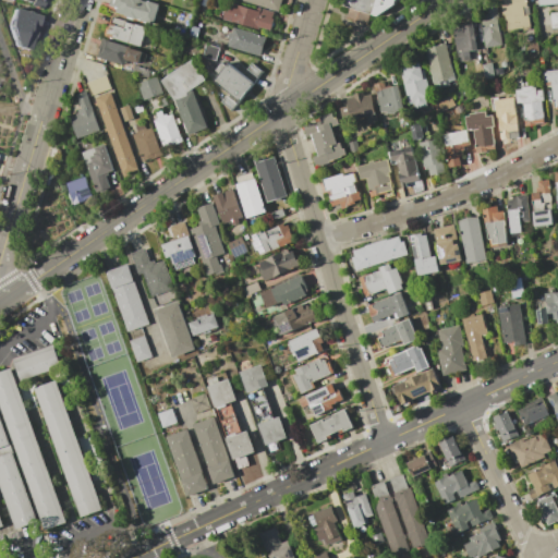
[(22,0),(31,2),(29,5),(40,9),(43,0),(22,0)]
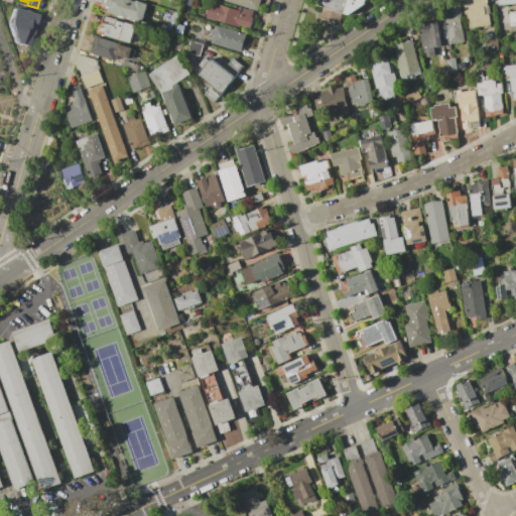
[(100,0),(132,0),(146,4),(141,23),(107,12),(108,7),(99,4),(100,0)]
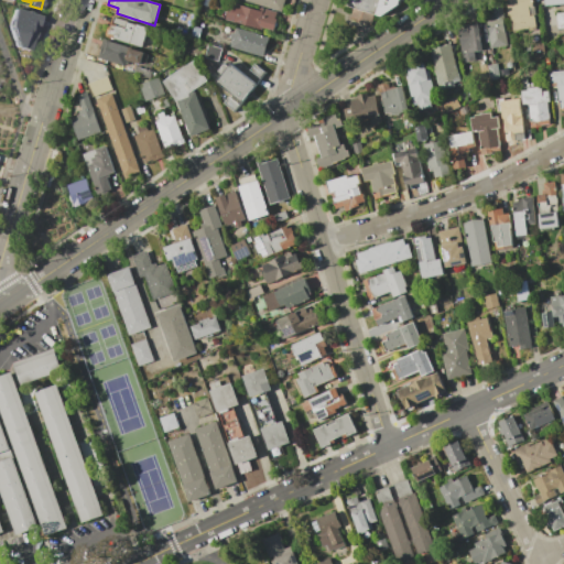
[(241,0),(280,12),(283,0),(241,0)]
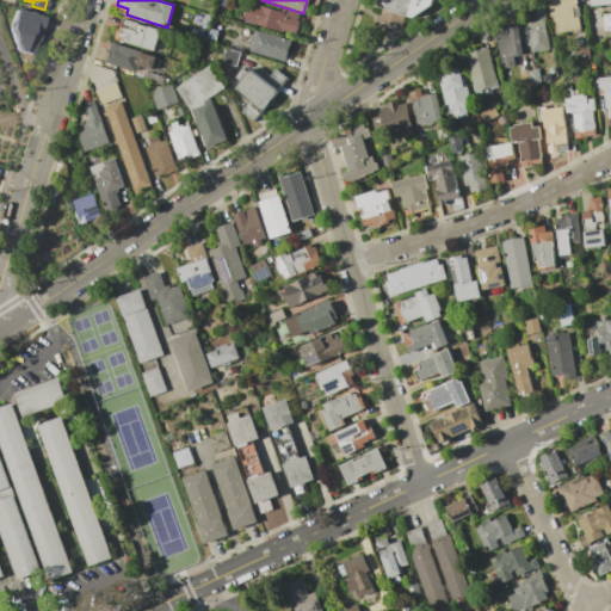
[(430,6),(431,0),(374,0),(372,7),(380,10),(377,19),(400,26),(402,17),(409,18),(430,6)]
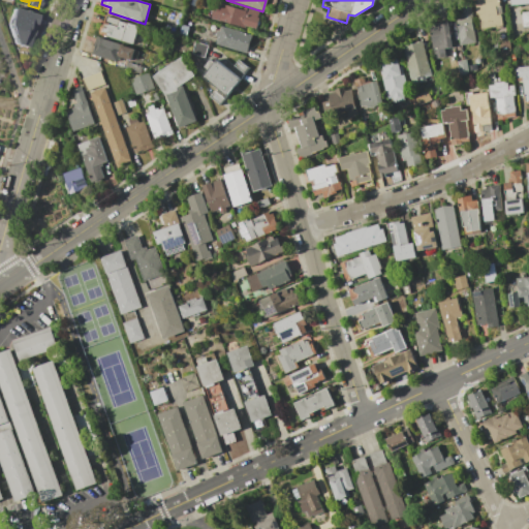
[(475,5),(474,0),(497,0),(498,6),(500,6),(502,14),(500,16),(502,26),(479,29),(477,14),(475,14),(474,5),(475,5)]
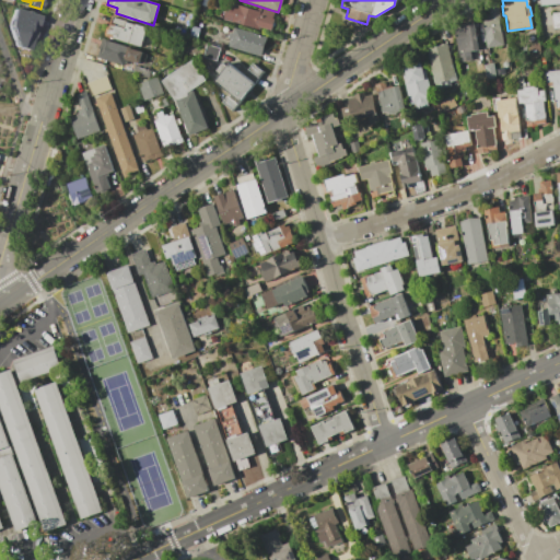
[(228,1),(223,19),(258,30),(259,26),(271,30),(276,12),(257,7),(257,10),(228,1)]
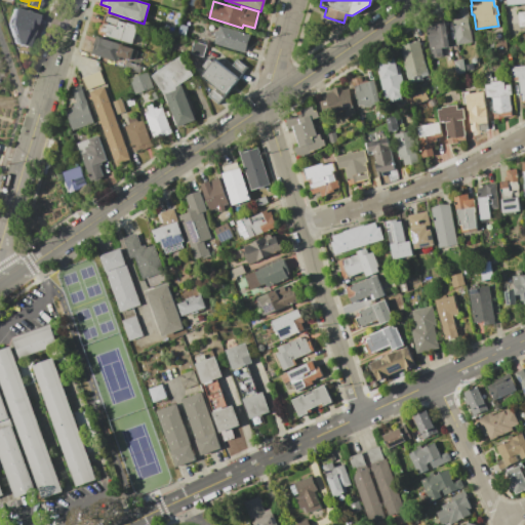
[(458,12),(457,4),(466,3),(468,16),(467,16),(471,42),(455,45),(450,14),(458,12)]
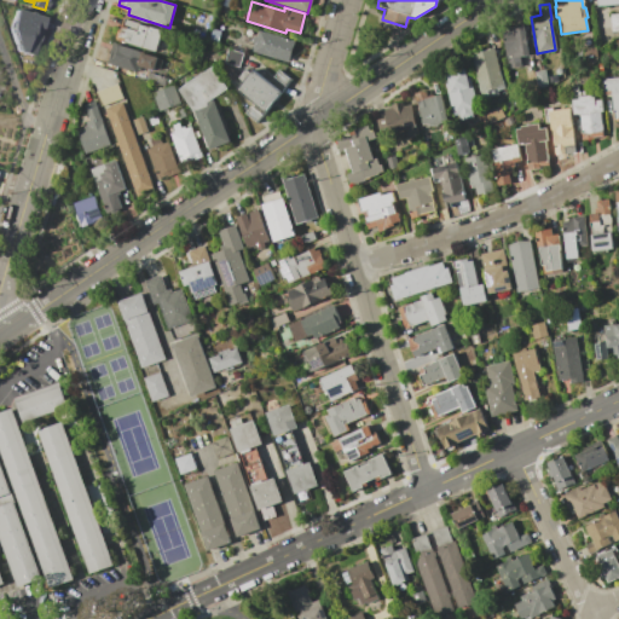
[(15,9),(27,12),(27,11),(32,12),(30,13),(42,18),(30,56),(16,52),(7,29),(15,9)]
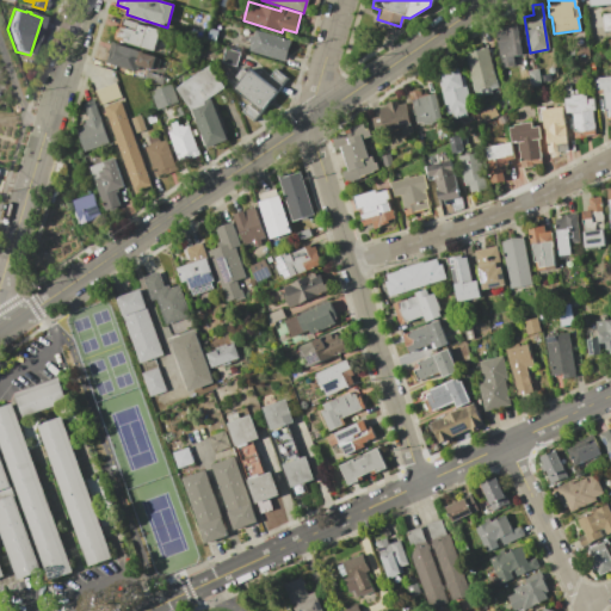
[(122,19),(116,39),(153,51),(159,30),(122,19)]
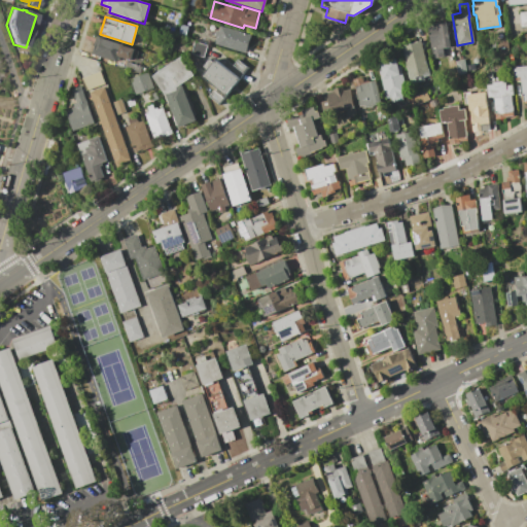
[(430,27),(430,24),(445,22),(450,47),(442,48),(443,57),(432,59),(426,27),(430,27)]
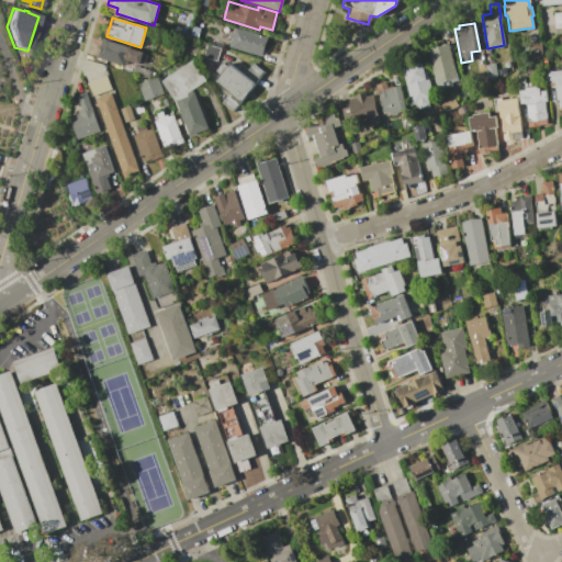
[(192,26),(200,27),(198,38),(189,35),(192,26)]
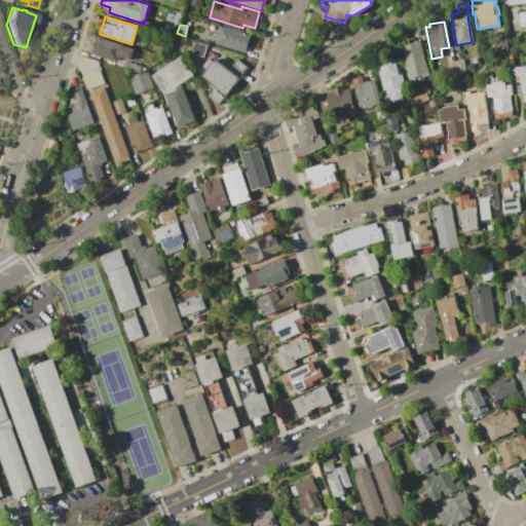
[(219,26),(250,35),(245,53),(214,44),(219,26)]
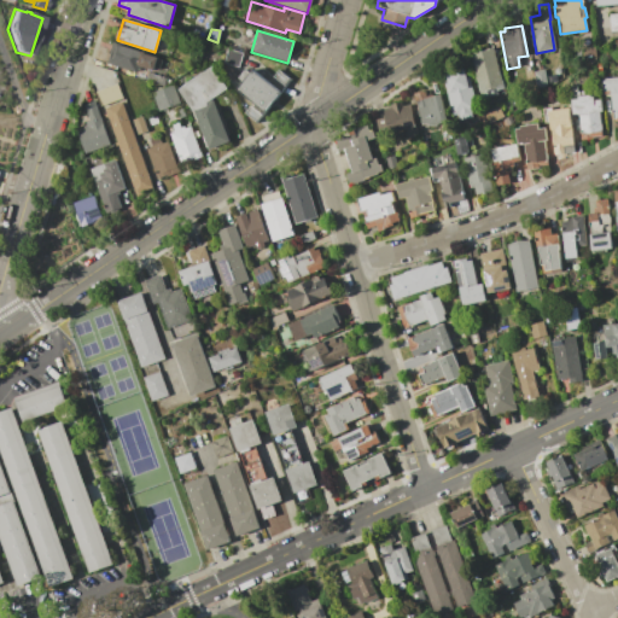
[(111,42),(108,64),(136,73),(138,65),(157,71),(161,59),(156,57),(111,42)]
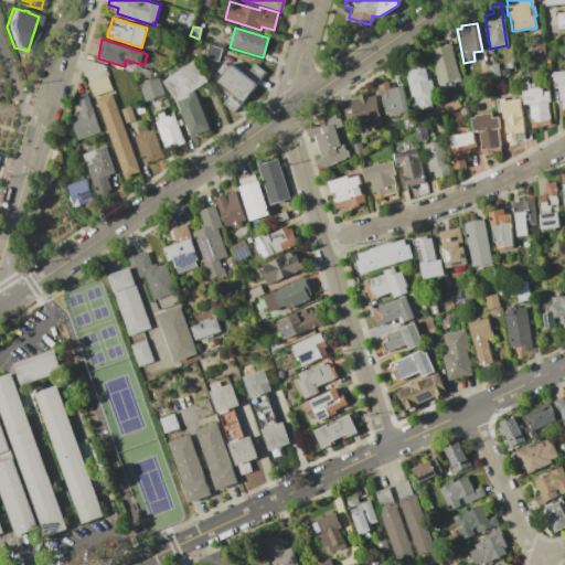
[(531,44),(542,43),(543,54),(533,55),(531,44)]
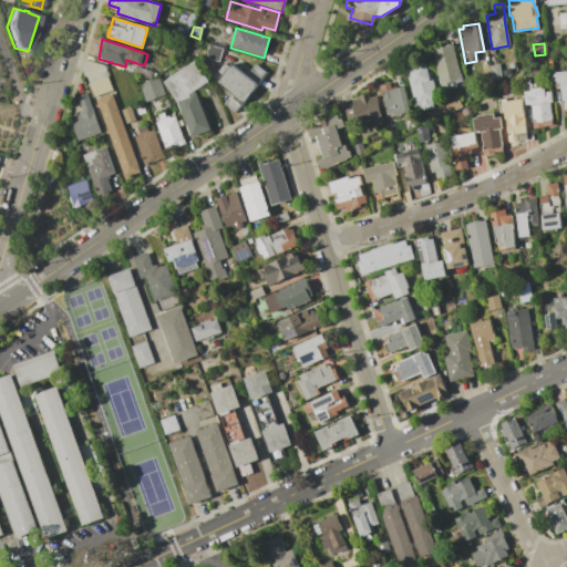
[(208,44),(205,58),(218,61),(223,48),(208,44)]
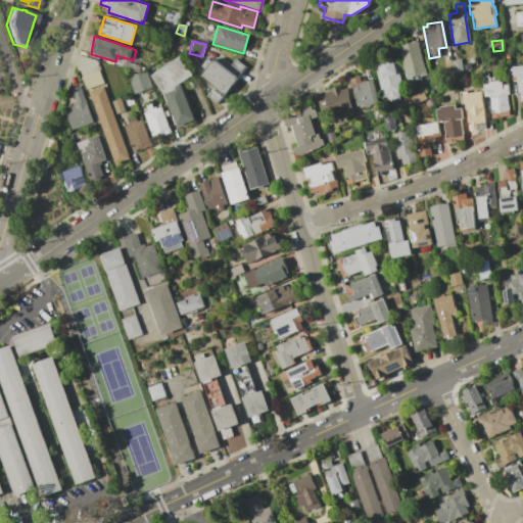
[(417,41),(425,79),(422,79),(423,80),(407,84),(397,46),(417,41)]
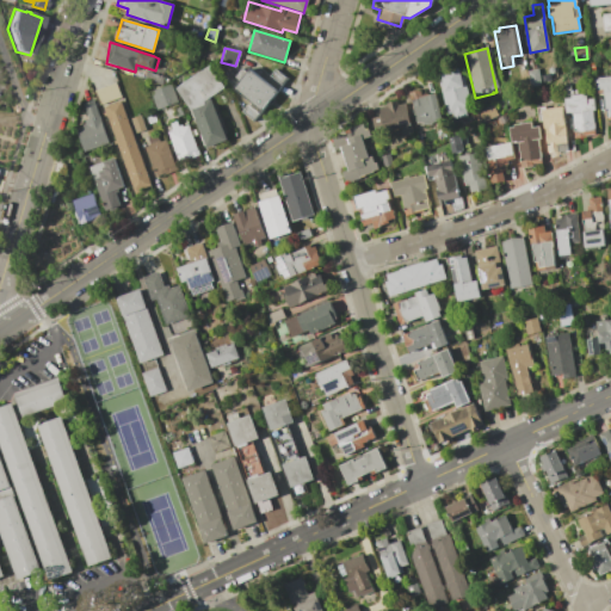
[(176,87),(210,65),(224,87),(210,97),(227,140),(205,148),(190,110),(176,87)]
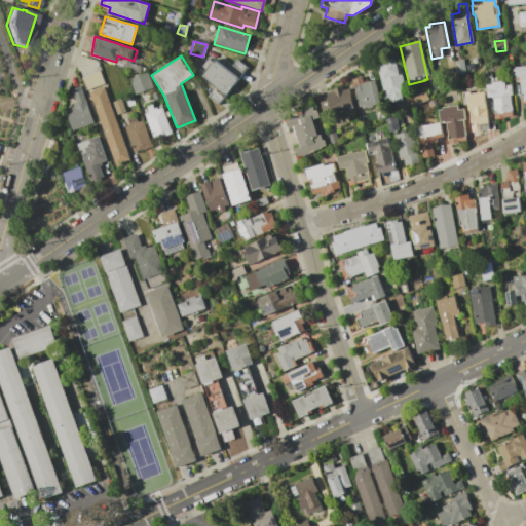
[(214,59),(200,76),(225,96),(238,78),(214,59)]
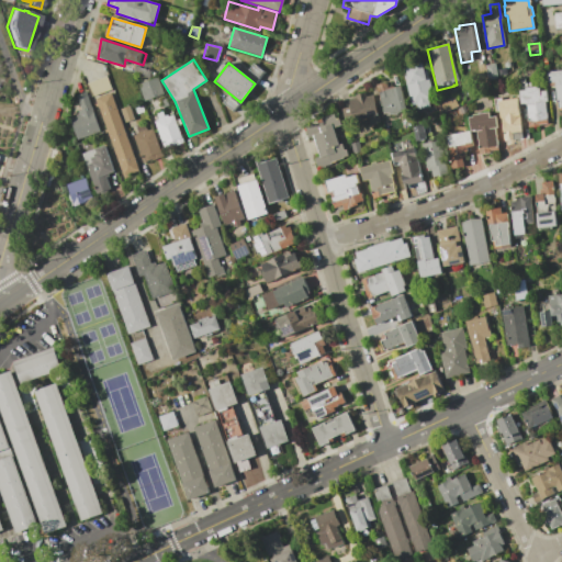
[(248,69),(253,64),(265,72),(259,78),(248,69)]
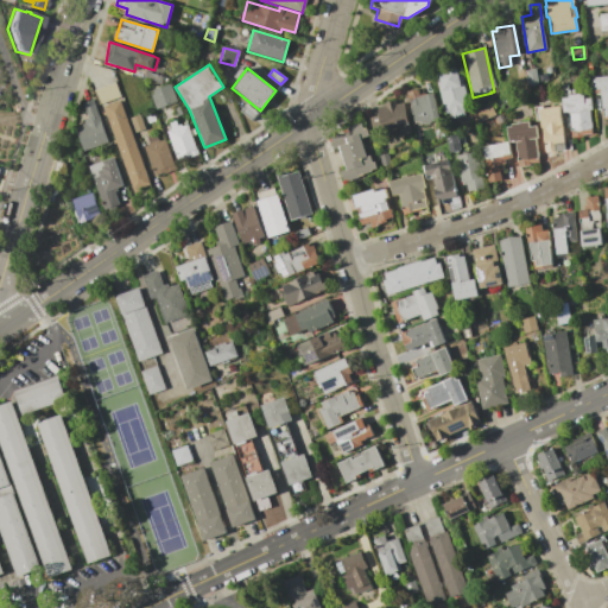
[(439,81),(438,73),(455,69),(460,87),(463,86),(468,108),(462,109),(463,115),(453,118),(451,112),(444,114),(436,81),(439,81)]
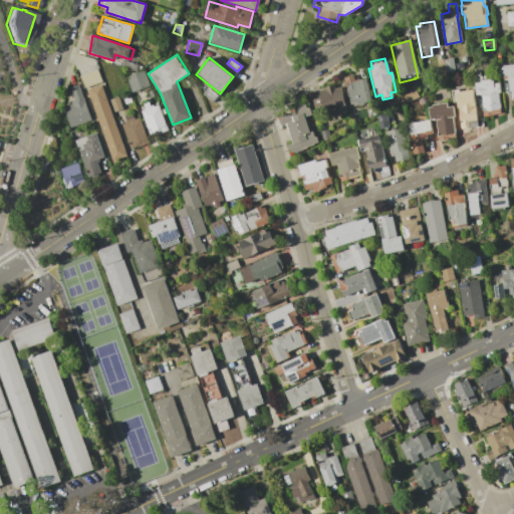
[(452,58),(455,71),(446,73),(443,60),(452,58)]
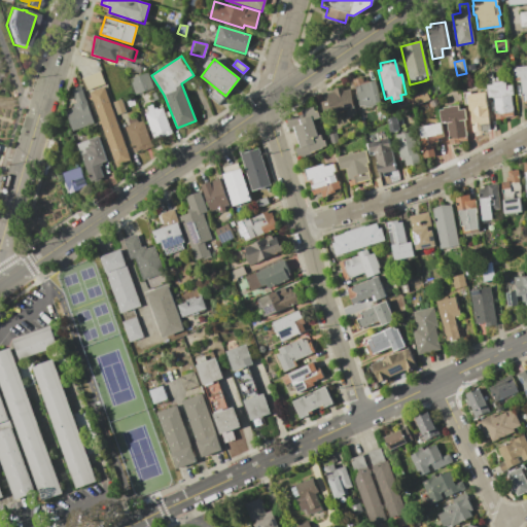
[(526,65),(526,99),(521,101),(521,95),(520,79),(514,80),(513,67),(526,65)]
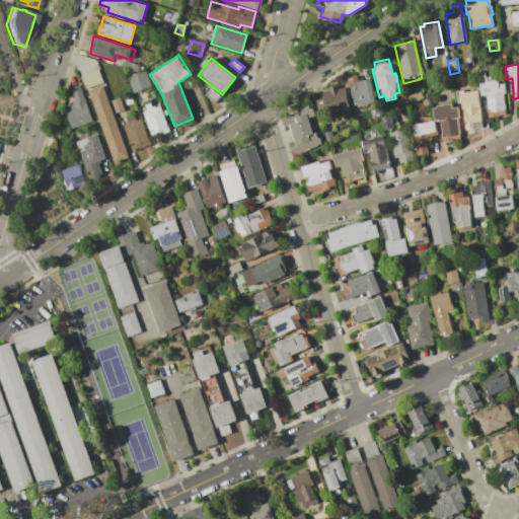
[(97,69),(102,82),(84,88),(80,76),(97,69)]
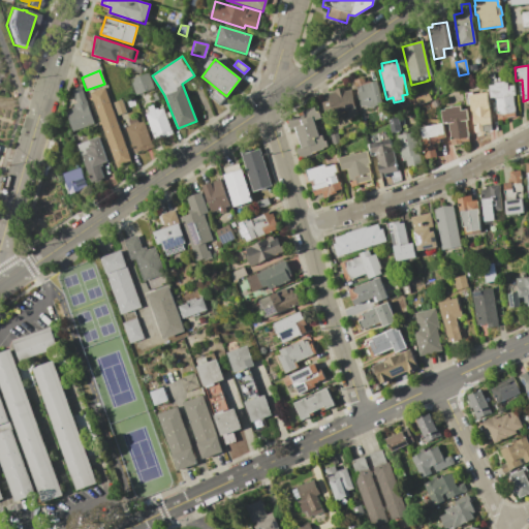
[(129,79),(148,72),(153,88),(135,95),(129,79)]
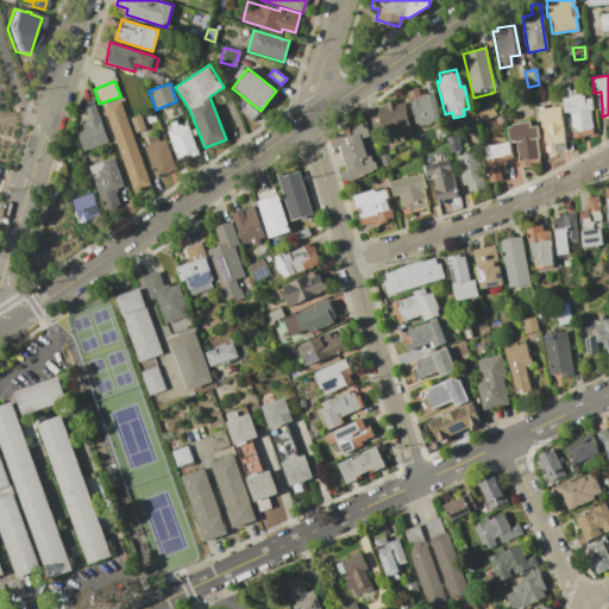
[(418,90),(420,96),(432,93),(439,119),(431,121),(431,123),(429,123),(426,124),(425,124),(421,125),(421,121),(415,123),(407,93),(418,90)]
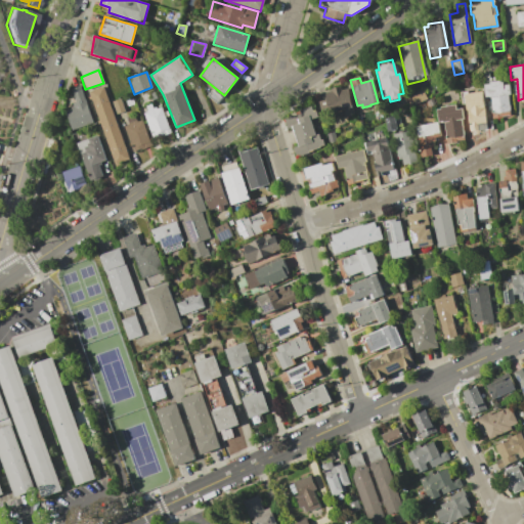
[(489,83),(488,82),(501,81),(503,85),(509,84),(510,95),(508,95),(509,116),(501,117),(501,118),(492,119),(491,114),(489,96),(484,97),(483,84),(489,83)]
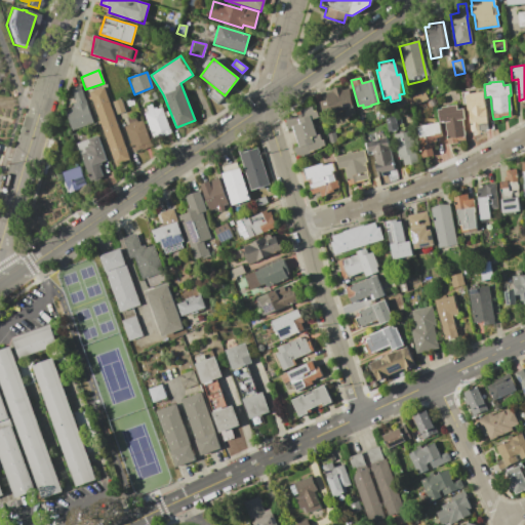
[(72,129),(92,123),(79,85),(70,88),(75,102),(73,103),(73,107),(65,110),(72,129)]
